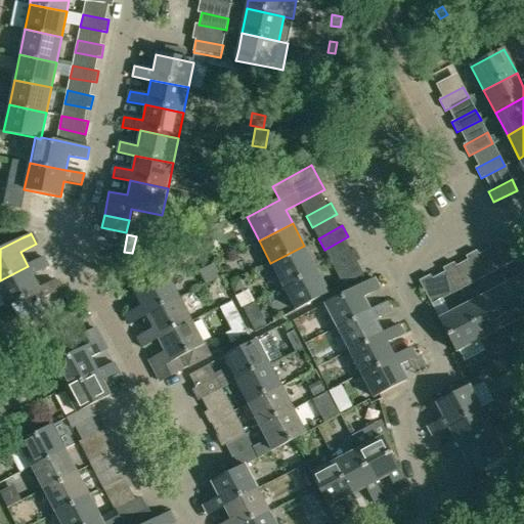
[(512,263),(500,241),(499,238),(489,245),(501,268),(512,263)]
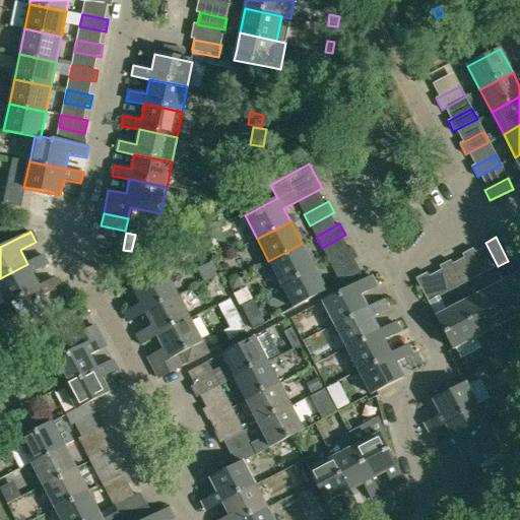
[(314,267),(302,244),(268,261),(280,284),(314,267)]
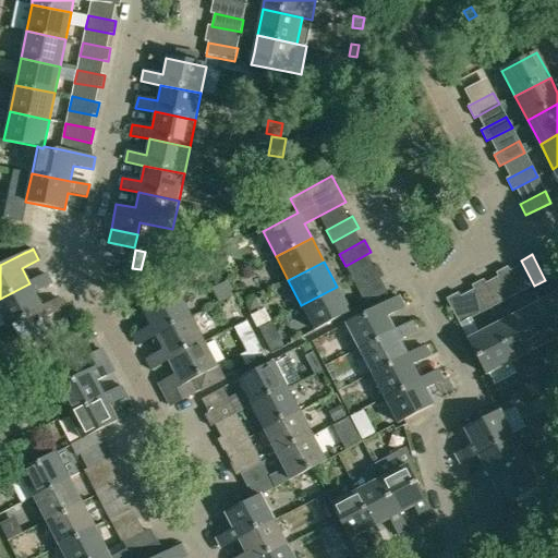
[(352,279),(358,290),(379,279),(384,276),(378,265),(352,279)]
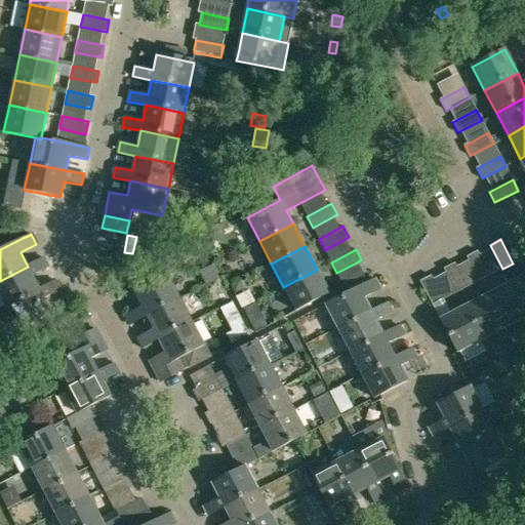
[(488,282),(486,278),(490,275),(478,250),(467,256),(479,281),(482,286),(488,282)]
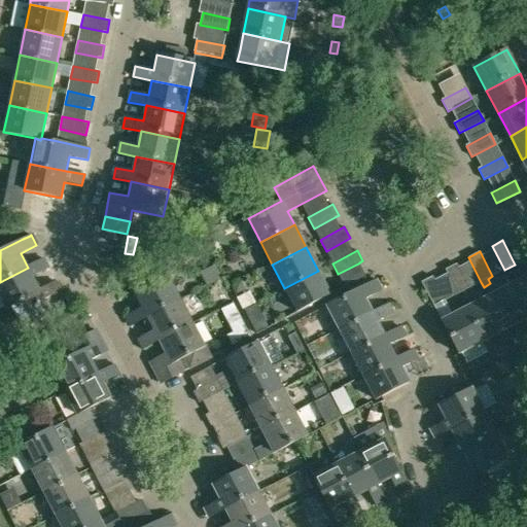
[(0,309),(5,307),(6,309),(40,290),(33,277),(48,269),(43,259),(28,268),(0,282),(0,309)]
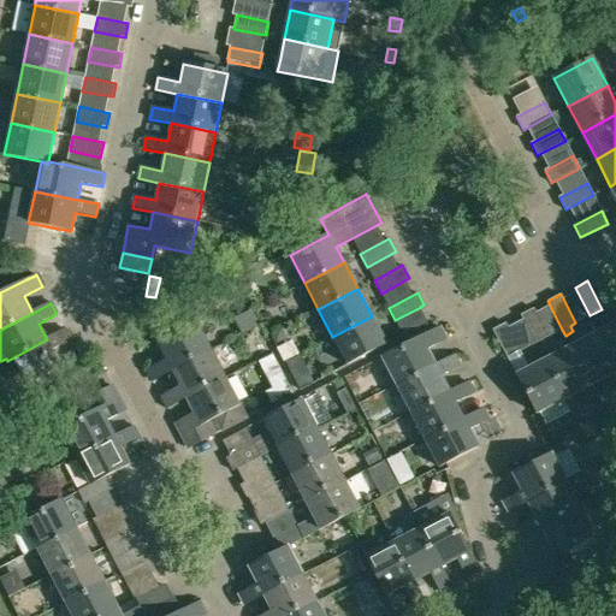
[(535,343),(549,337),(533,308),(521,314),(535,343)]
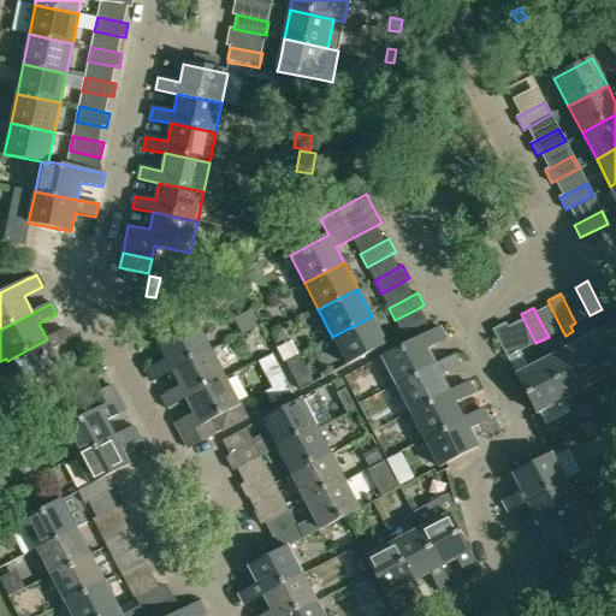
[(388,344),(372,317),(332,337),(348,365),(388,344)]
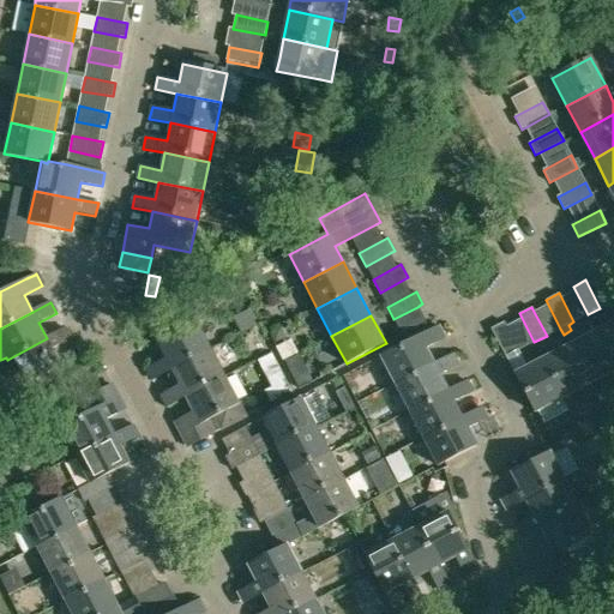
[(166,360),(148,369),(152,379),(172,369),(211,349),(197,321),(157,343),(166,360)]
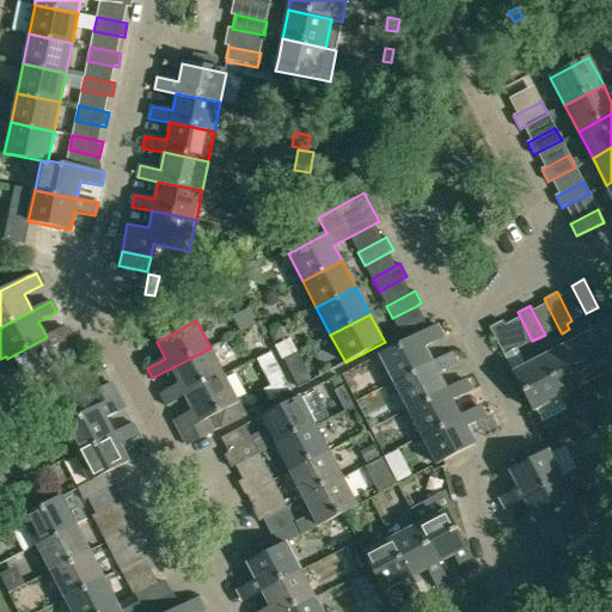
[(490,328),(491,330),(505,355),(516,349),(502,320),(490,328)]
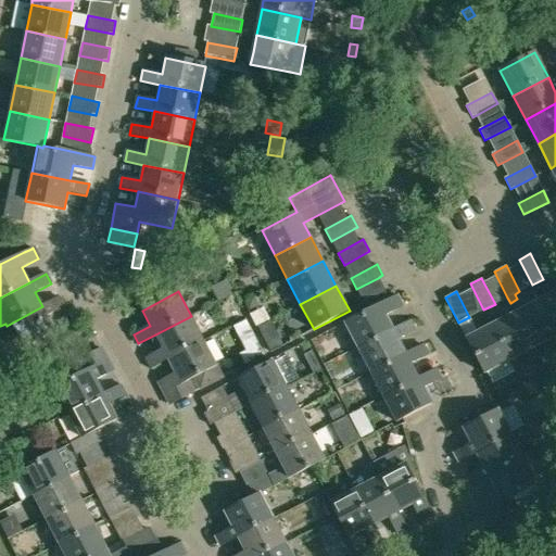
[(555,291),(540,300),(555,331),(555,291)]
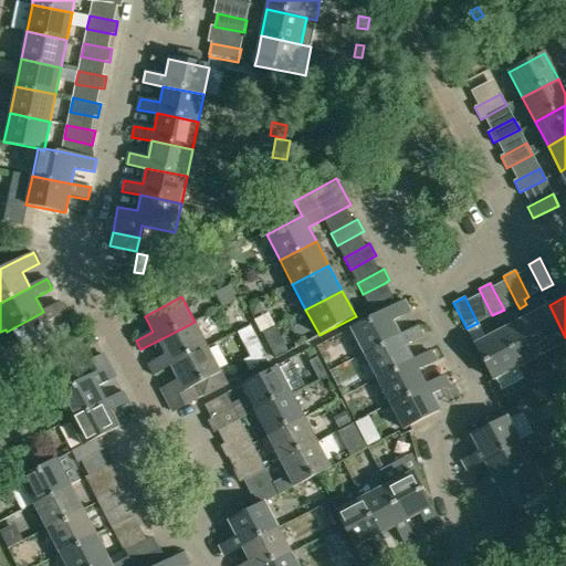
[(350,328),(363,353),(399,334),(392,321),(410,312),(405,300),(350,328)]
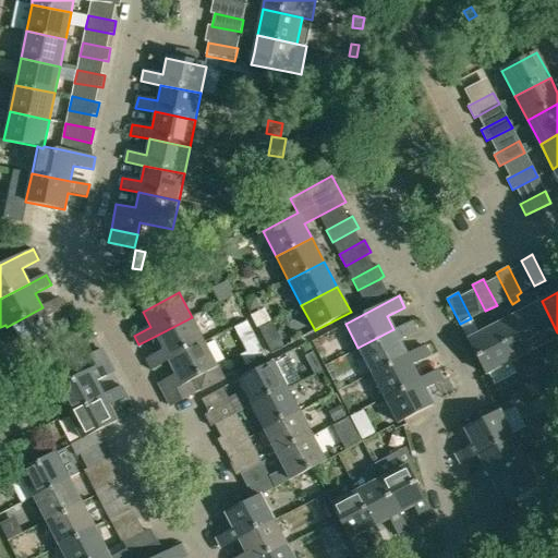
[(43,307),(7,327),(20,352),(56,332),(48,317),(64,308),(59,299),(43,307)]
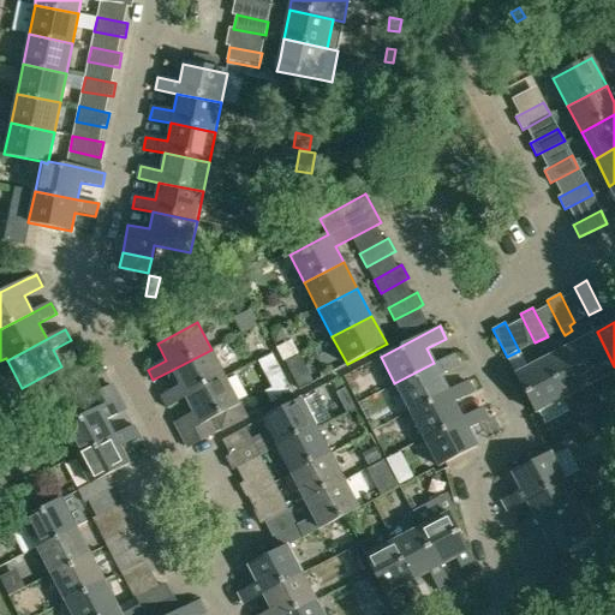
[(590,386),(614,372),(614,366),(597,332),(569,346),(590,386)]
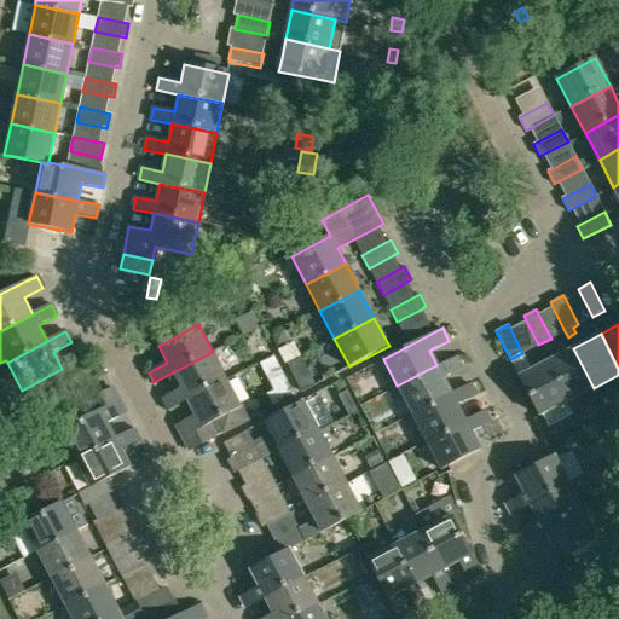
[(568,401),(594,388),(573,348),(547,362),(568,401)]
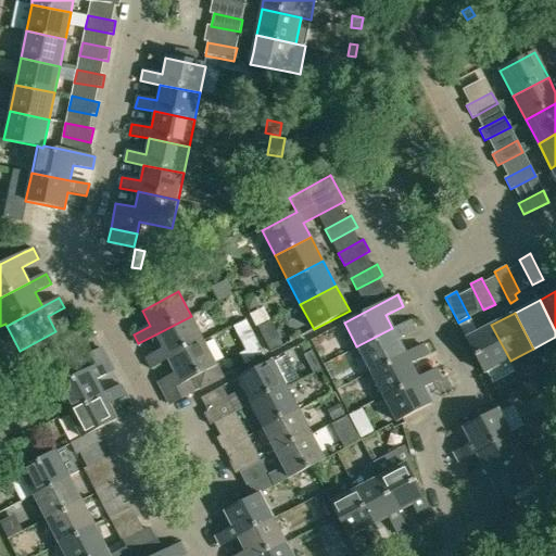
[(204,340),(191,316),(155,335),(163,349),(146,357),(151,368),(168,359),(204,340)]
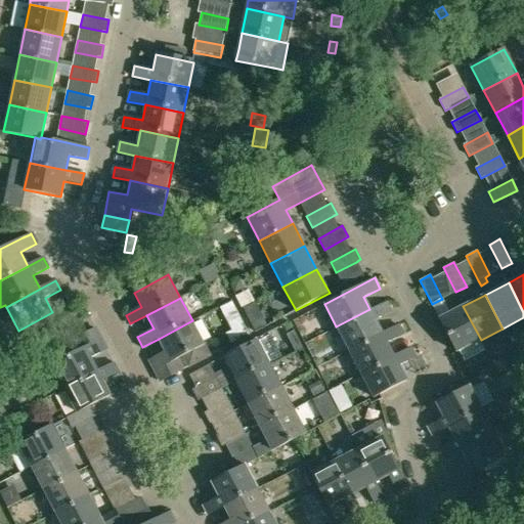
[(336,326),(348,350),(382,333),(376,319),(392,311),(386,301),(369,309),(336,326)]
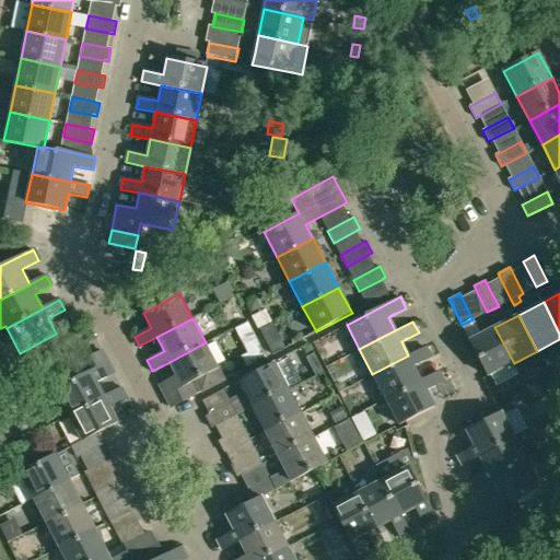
[(494,327),(469,340),(488,377),(514,363),(494,327)]
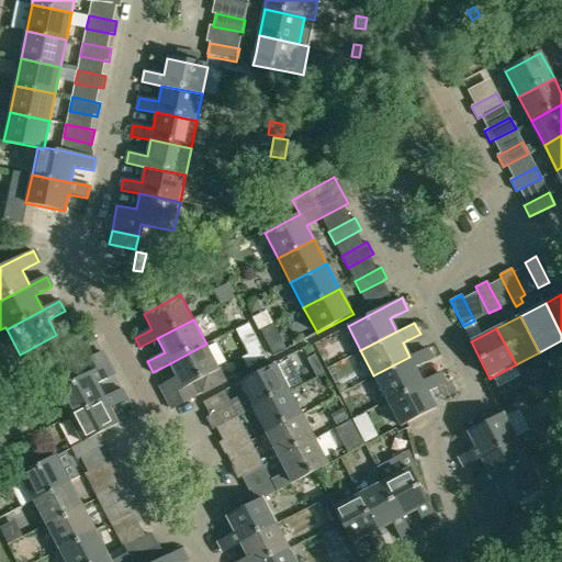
[(225,381),(206,344),(170,363),(178,378),(160,386),(171,408),(197,396),(191,384),(198,381),(203,392),(225,381)]
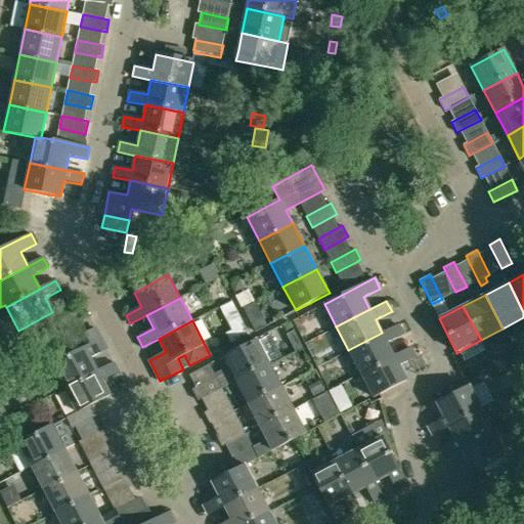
[(398,323),(382,333),(348,350),(360,374),(394,356),(388,343),(403,334),(398,323)]
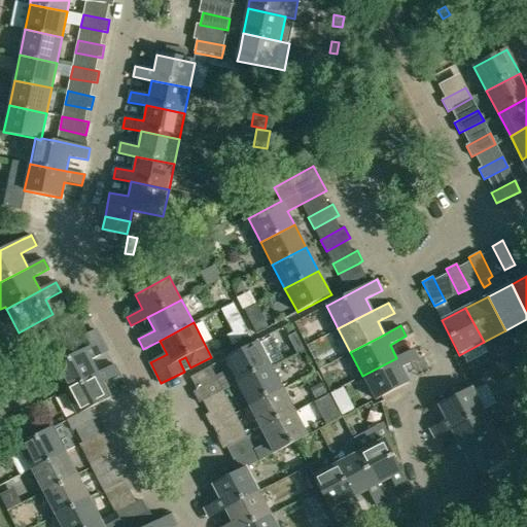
[(239,343),(250,337),(245,326),(234,332),(239,343)]
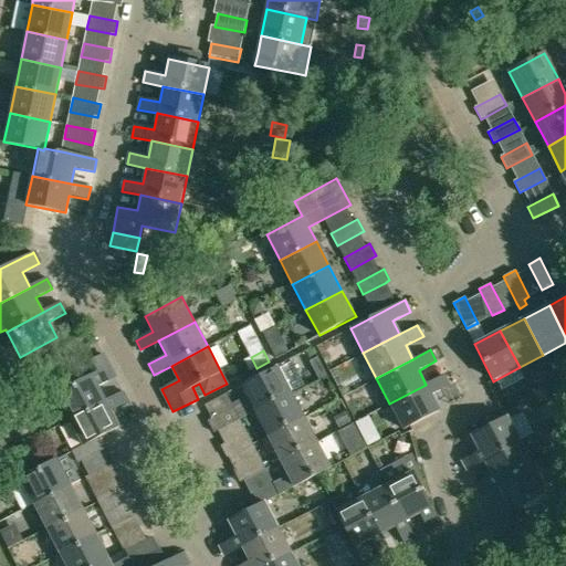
[(97,386),(115,377),(104,355),(80,368),(86,378),(79,383),(73,370),(50,383),(53,388),(56,394),(70,420),(105,401),(97,386)]
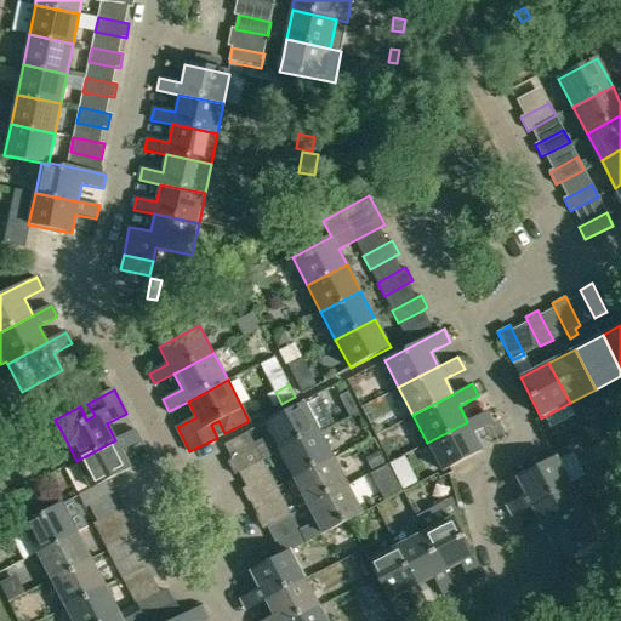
[(355,410),(345,391),(336,396),(347,415),(355,410)]
